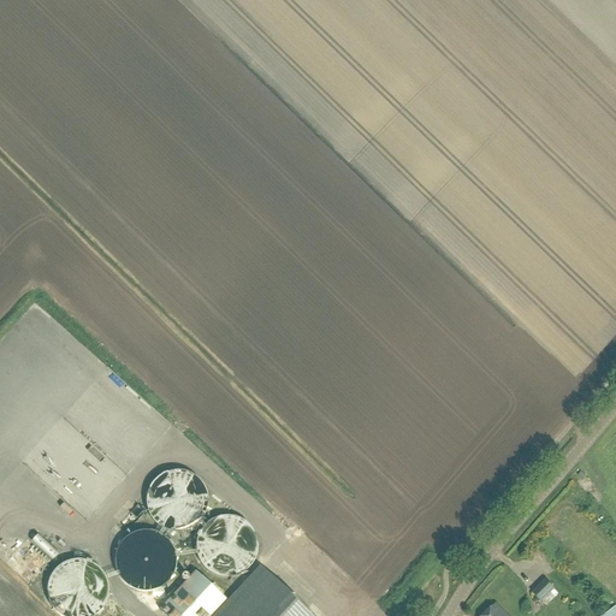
[(149,517),(152,520),(153,522),(154,523),(157,526),(159,527),(161,528),(164,529),(166,531),(169,532),(171,532),(173,532),(177,533),(179,532),(182,532),(184,532),(187,531),(189,529),(191,528),(194,527),(196,525),(199,523),(200,521),(202,519),(203,517),(205,515),(206,511),(206,509),(207,507),(207,504),(207,502),(207,498),(207,496),(206,493),(205,491),(205,489),(202,486),(201,484),(200,481),(197,480),(196,478),(194,477),(191,475),(189,474),(187,473),(184,472),(182,472),(178,471),(176,471),(173,471),(171,472),(167,472),(165,473),(163,474),(160,475),(158,477),(157,478),(154,480),(153,483),(150,484),(149,486),(148,489),(147,491),(147,495),(146,497),(146,499),(146,502),(146,504),(146,508),(147,510),(147,513),(148,515),(149,517)]
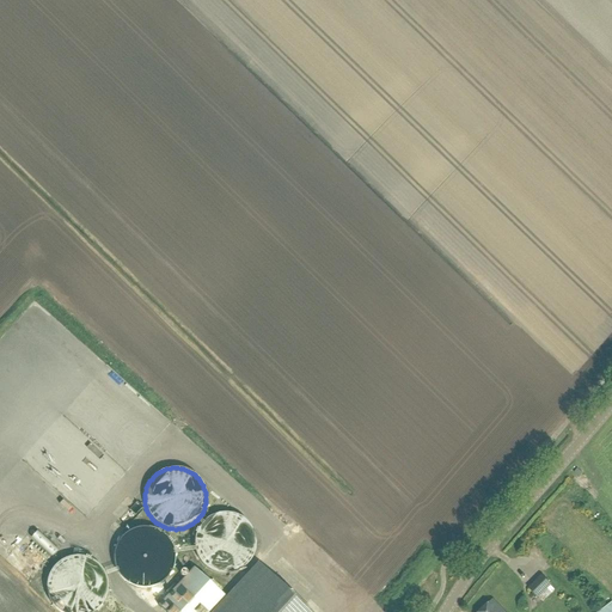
[(203,565),(206,568),(208,569),(209,570),(212,571),(214,573),(218,574),(220,574),(222,574),(225,575),(227,574),(231,574),(233,574),(236,573),(238,571),(240,570),(243,569),(245,567),(246,565),(249,563),(250,561),(251,558),(252,556),(254,554),(255,551),(255,549),(255,546),(255,544),(255,540),(255,538),(255,536),(254,533),(252,531),(251,528),(250,526),(248,524),(246,522),(244,520),(242,519),(239,516),(237,515),(234,515),(232,514),(230,513),(227,513),(224,513),(221,513),(219,514),(216,514),(214,515),(212,516),(209,518),(207,519),(204,520),(202,522),(201,525),(199,526),(197,528),(196,531),(195,533),(195,537),(194,539),(194,542),(194,544),(194,548),(195,550),(195,552),(196,555),(197,557),(199,560),(200,562),(201,564),(203,565)]
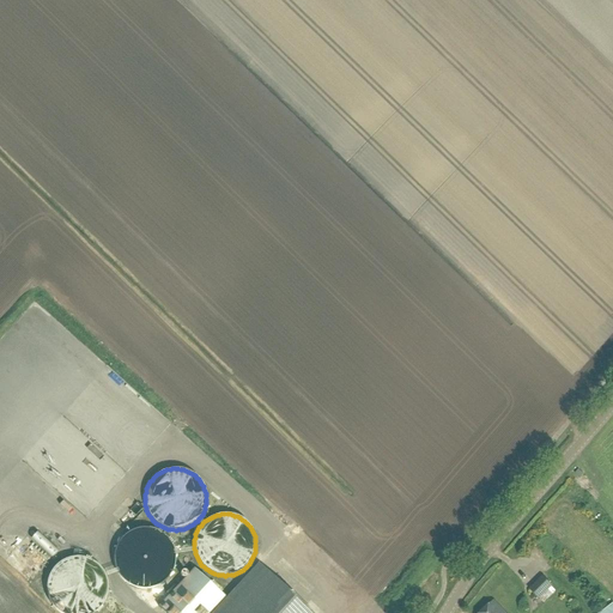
[(146,528),(144,528),(143,528),(140,529),(138,529),(135,529),(134,530),(132,532),(129,532),(128,533),(127,534),(125,535),(123,538),(121,539),(120,540),(119,542),(117,544),(116,546),(116,547),(115,550),(115,552),(114,553),(114,556),(114,558),(114,560),(114,563),(114,564),(114,565),(115,568),(115,570),(116,571),(117,574),(119,575),(120,577),(121,578),(122,581),(125,582),(127,584),(129,586),(131,587),(133,588),(134,588),(138,589),(140,589),(143,589),(144,589),(146,589),(149,589),(151,589),(152,588),(155,588),(157,587),(158,586),(162,584),(164,582),(165,581),(167,580),(168,578),(170,576),(170,575),(171,572),(173,570),(174,569),(174,565),(175,563),(175,562),(175,559),(175,557),(175,554),(174,553),(174,551),(174,550),(173,547),(171,545),(170,542),(168,540),(167,539),(165,538),(164,535),(162,534),(159,533),(158,532),(156,530),(153,530),(152,529),(149,529),(146,528)]
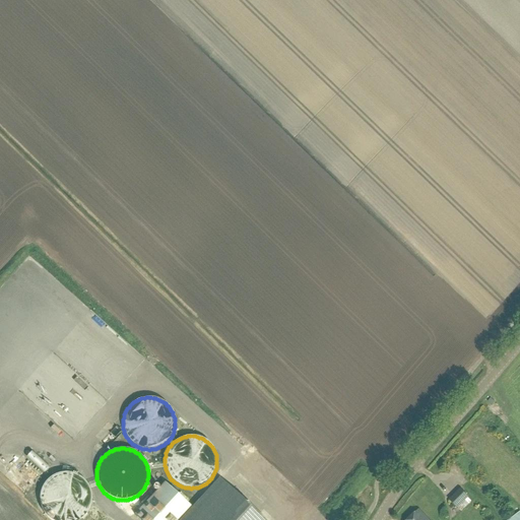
[(33,452),(27,457),(45,472),(50,467),(33,452)]
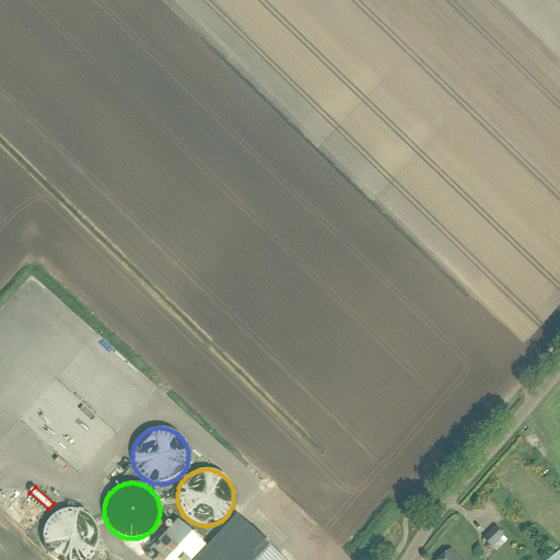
[(16,502),(12,506),(25,518),(30,513),(16,502)]
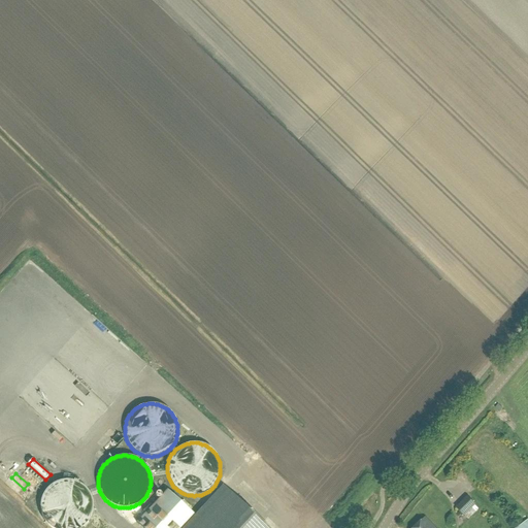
[(48,526),(50,527),(51,527),(81,527),(84,526),(86,525),(87,523),(88,522),(90,520),(91,518),(91,516),(92,513),(92,510),(93,508),(93,506),(93,504),(92,502),(92,499),(91,497),(90,495),(89,493),(88,491),(87,490),(85,488),(84,486),(81,485),(79,484),(77,483),(75,482),(73,481),(70,481),(68,481),(66,480),(64,481),(61,481),(59,481),(57,482),(55,483),(53,484),(51,485),(48,487),(47,488),(45,490),(44,492),(43,494),(42,496),(41,498),(40,500),(40,502),(40,505),(39,507),(40,509),(40,512),(41,515),(41,517),(42,519),(43,521),(45,523),(46,524),(48,526)]
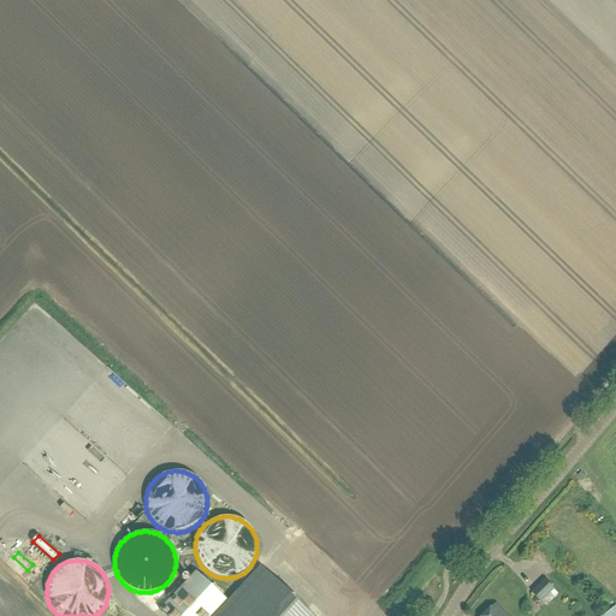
[(159,610),(164,615),(211,615),(226,600),(195,572),(159,610)]
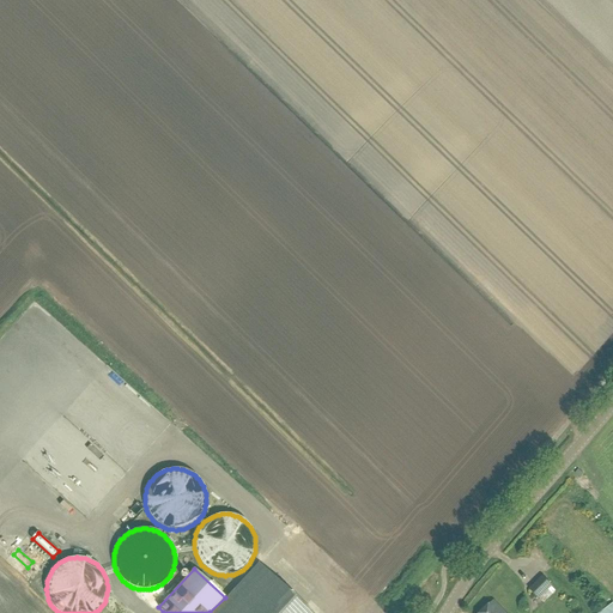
[(311,612),(266,570),(225,612),(311,612)]
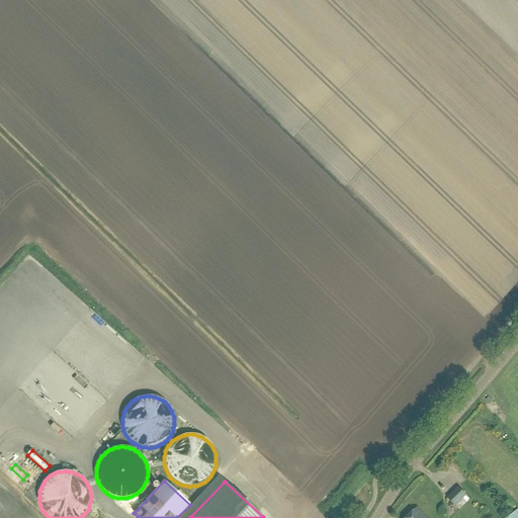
[(466,496),(458,488),(447,499),(455,507),(466,496)]
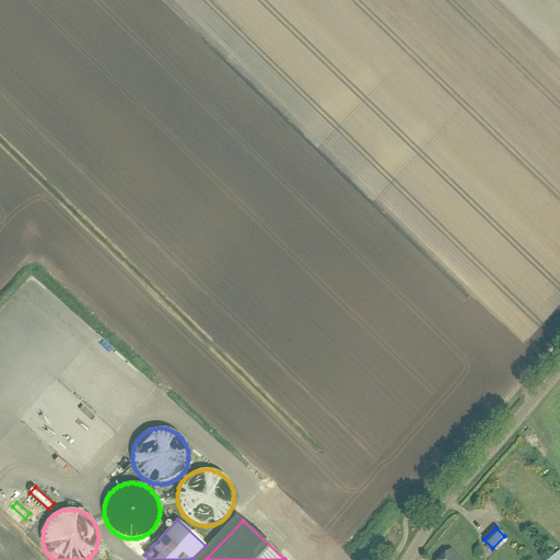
[(465,559),(452,547),(439,559),(465,559)]
